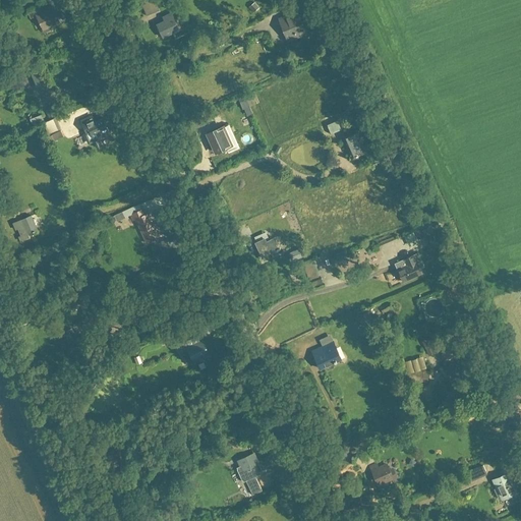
[(254,1),(249,6),(253,11),(259,6),(254,1)]
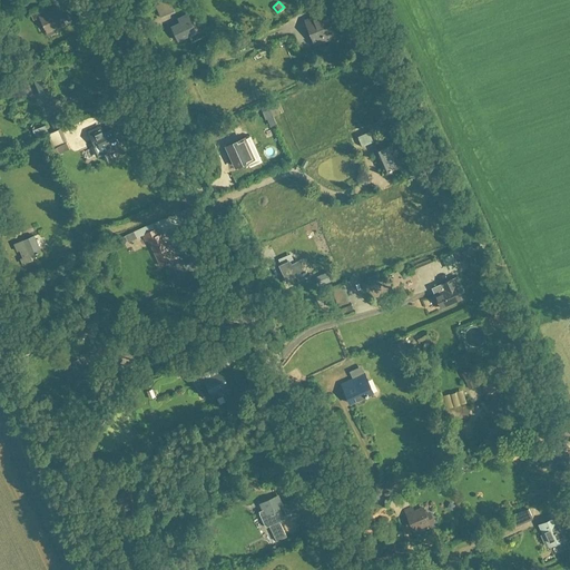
[(40,18),(47,32),(65,25),(57,9),(46,15),(42,9),(31,15),(33,21),(40,18)]
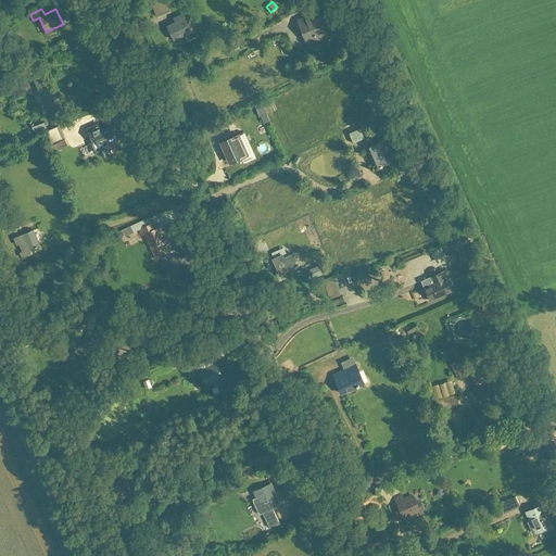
[(317,13),(298,21),(307,45),(318,40),(316,36),(325,33),(317,13)]
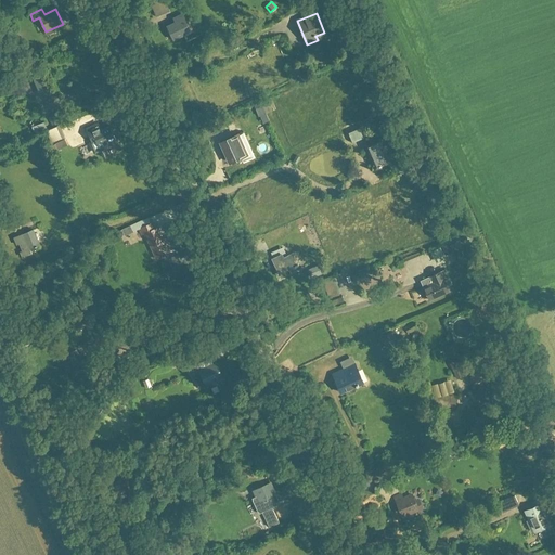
[(175,23),(167,27),(173,40),(191,33),(182,14),(172,18),(175,23)]
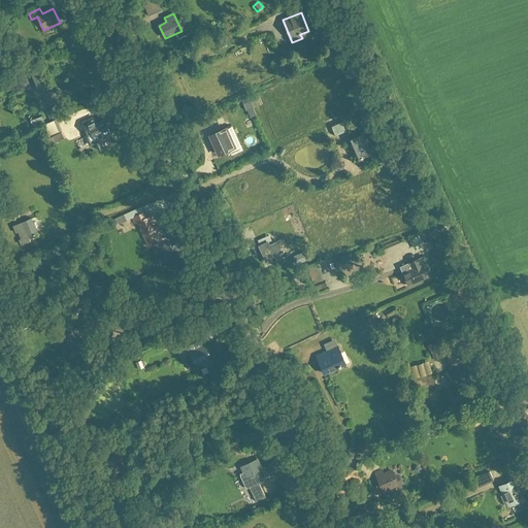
[(339,43),(328,48),(331,55),(335,53),(335,52),(341,48),(339,43)]
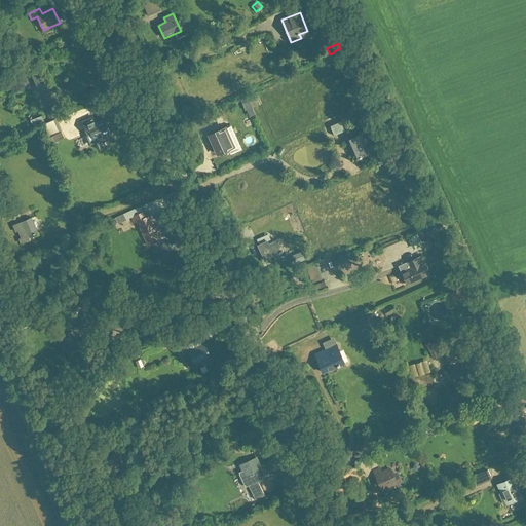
[(293,60),(282,64),(285,72),(296,67),(293,60)]
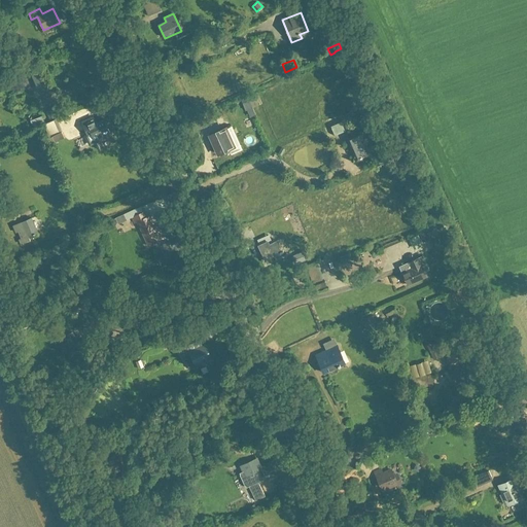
[(19,78),(34,72),(31,65),(15,72),(19,78)]
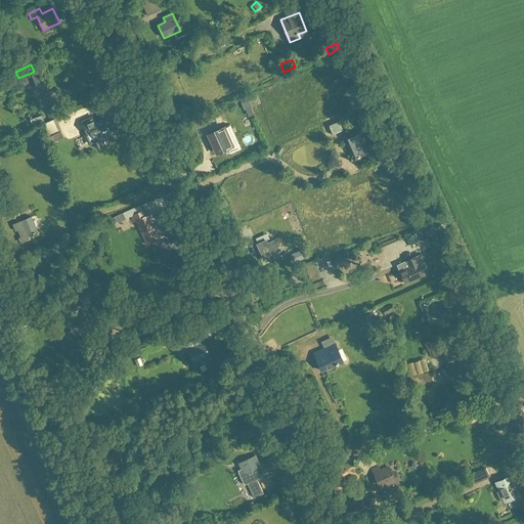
[(244,112),(260,103),(255,91),(238,99),(244,112)]
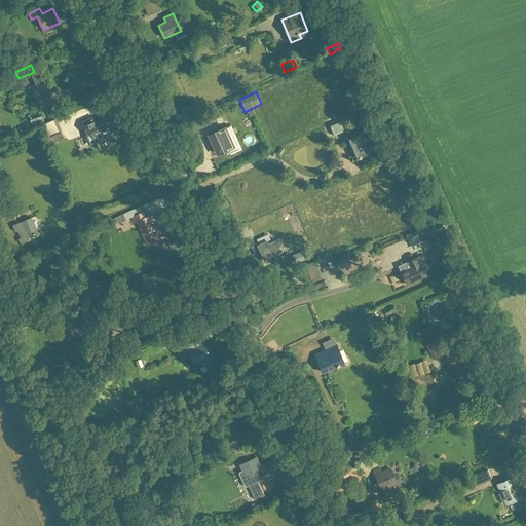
[(50,137),(61,132),(55,119),(62,116),(58,107),(46,112),(50,121),(45,123),(50,137)]
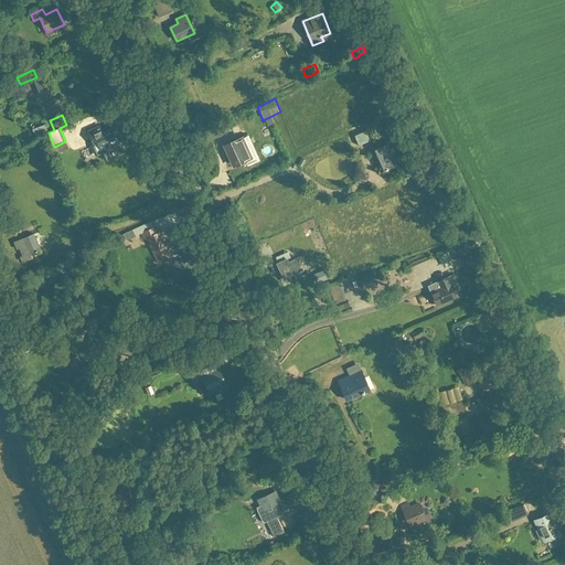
[(34,136),(48,130),(44,124),(31,129),(34,136)]
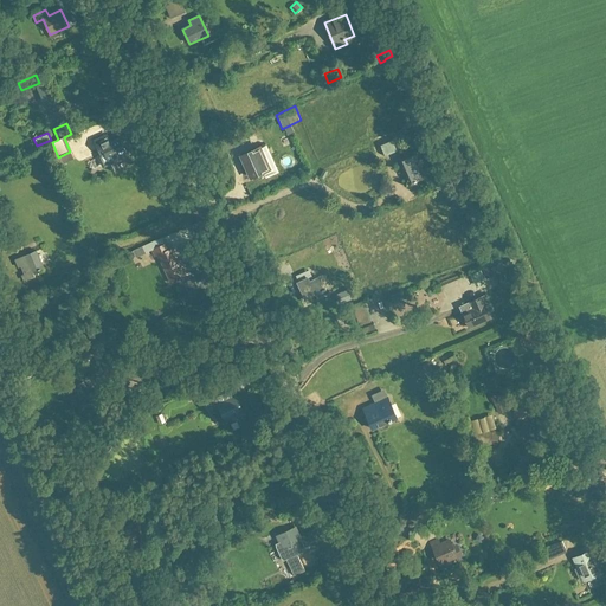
[(107,136),(94,142),(102,156),(105,154),(109,162),(127,154),(123,146),(124,146),(121,139),(110,143),(107,136)]
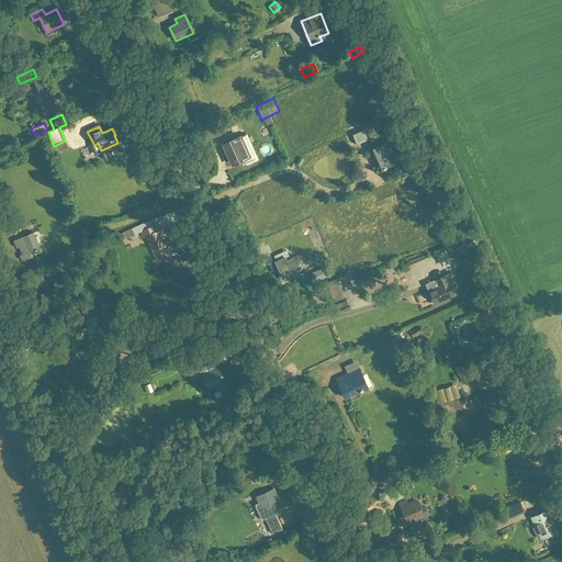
[(357,145),(368,141),(363,130),(352,135),(357,145)]
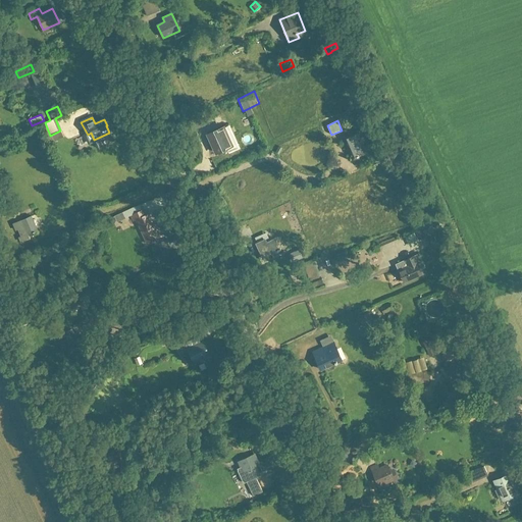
[(233,146),(224,124),(206,134),(215,154),(225,150),(233,146)]
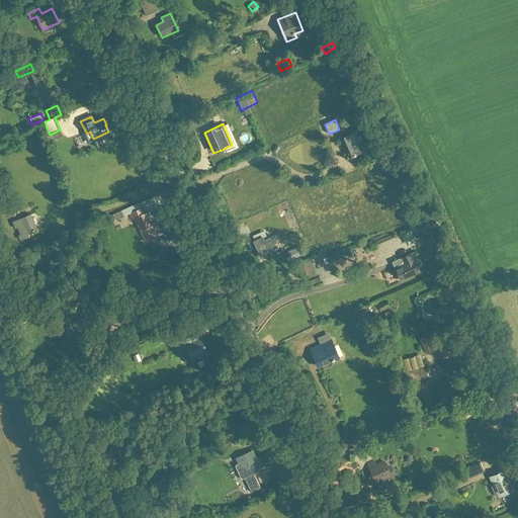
[(74,140),(83,138),(81,130),(72,132),(74,140)]
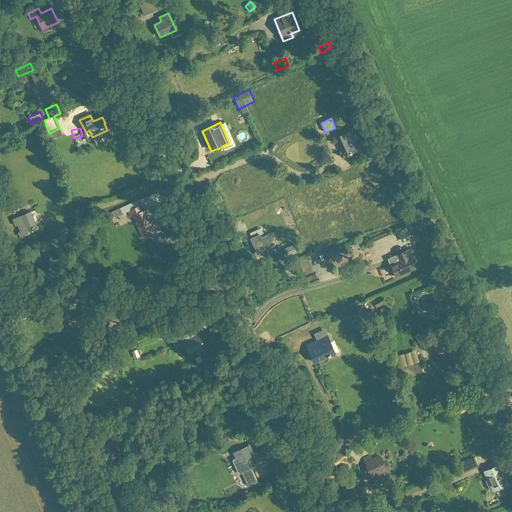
[(338,135),(347,156),(359,151),(350,130),(338,135)]
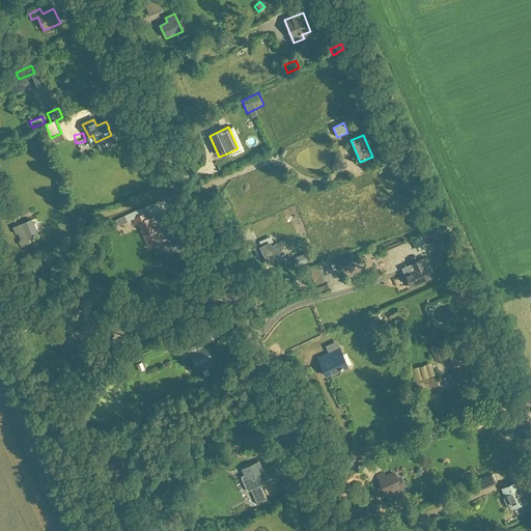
[(139,225),(149,248),(161,243),(150,218),(147,220),(144,213),(143,214),(141,210),(124,216),(127,222),(133,219),(136,226),(139,225)]
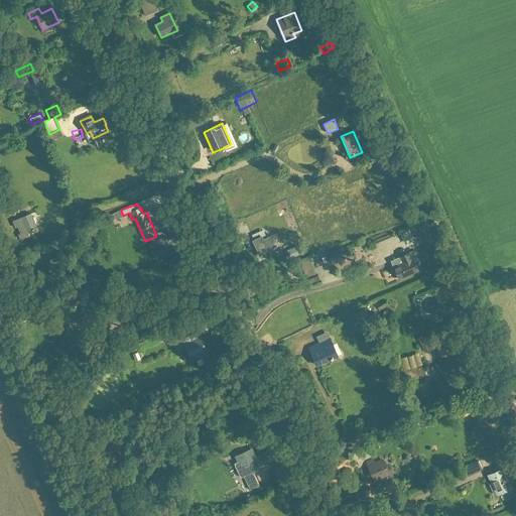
[(28,236),(26,232),(37,228),(31,214),(12,222),(15,229),(17,228),(20,234),(18,235),(20,240),(28,236)]
